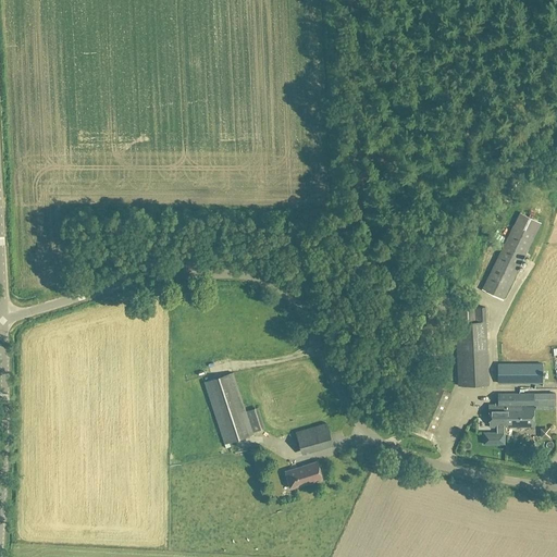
[(504,300),(535,236),(542,223),(520,212),(514,225),(505,221),(477,281),(484,284),(481,289),(504,300)]
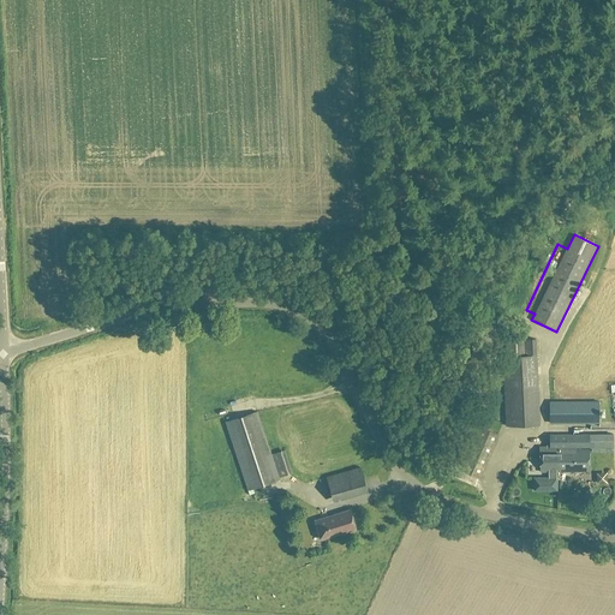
[(536,354),(537,354),(536,333),(524,333),(524,338),(506,339),(506,357),(502,357),(503,368),(490,369),(490,381),(503,380),(506,427),(539,424),(536,354)]
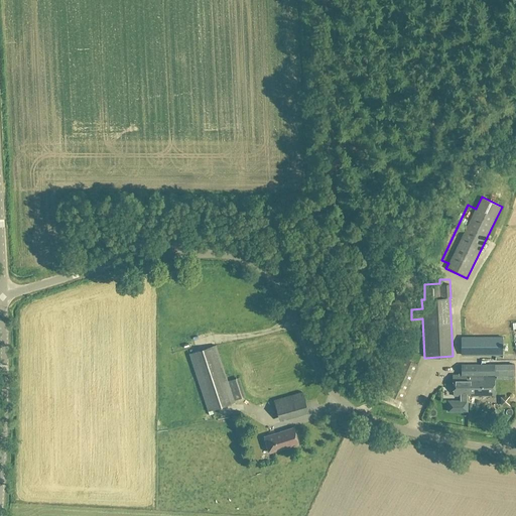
[(461,338),(462,356),(503,355),(503,338),(461,338)]
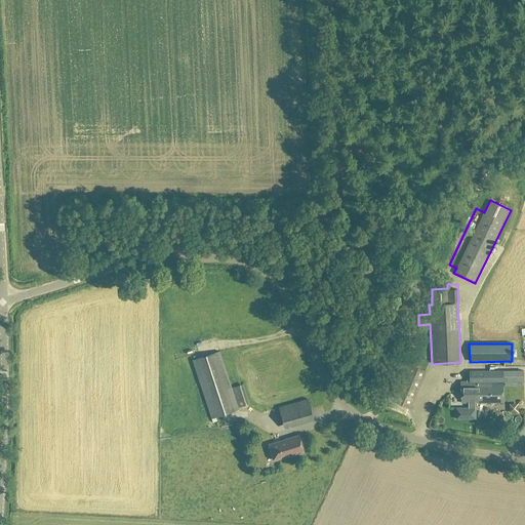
[(211,418),(239,410),(219,352),(193,361),(211,418)]
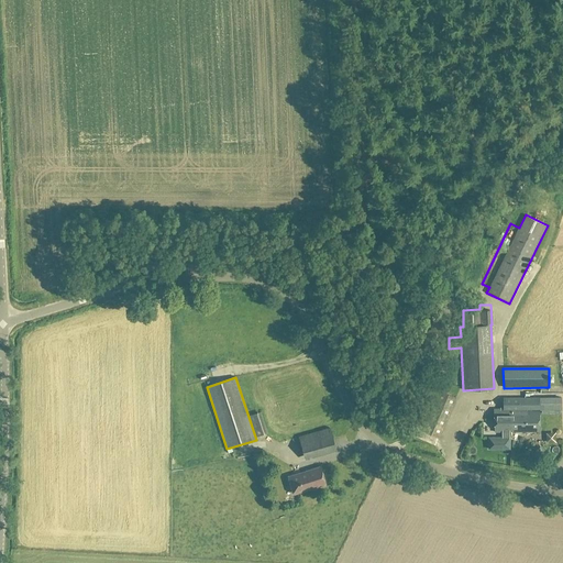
[(510,426),(511,426),(511,419),(514,419),(514,409),(525,409),(525,397),(503,398),(503,408),(500,408),(500,409),(494,409),(495,432),(503,432),(503,437),(488,437),(489,449),(509,449),(509,432),(510,432),(510,426)]
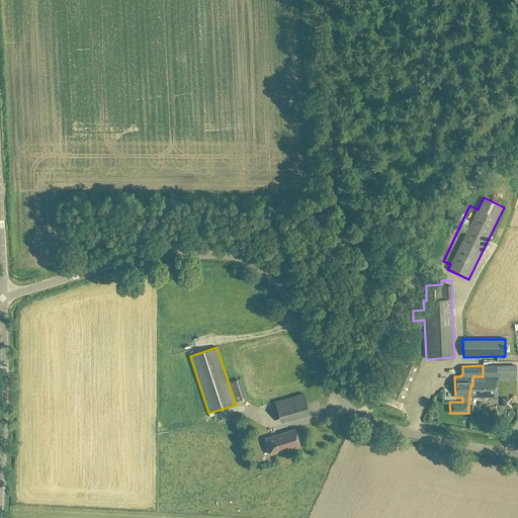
[(496,365),(483,365),(483,376),(497,376),(496,365)]
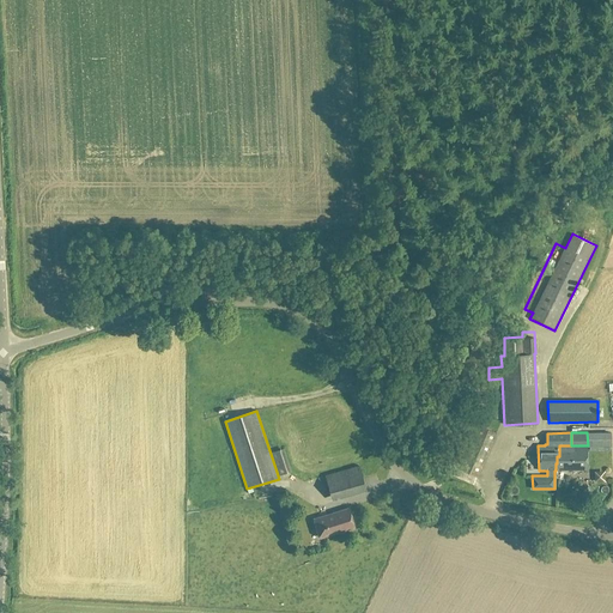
[(611,434),(588,434),(588,448),(612,448),(611,434)]
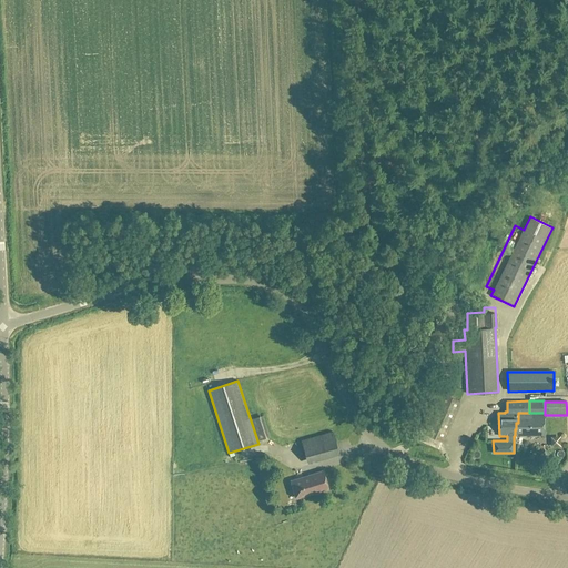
[(529,415),(529,413),(518,413),(518,423),(516,423),(516,429),(515,429),(515,436),(545,436),(544,415),(529,415)]
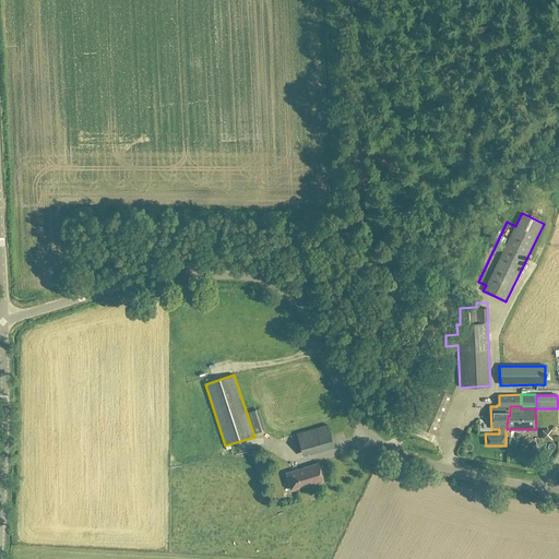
[(304,453),(334,445),(329,425),(298,432),(304,453)]
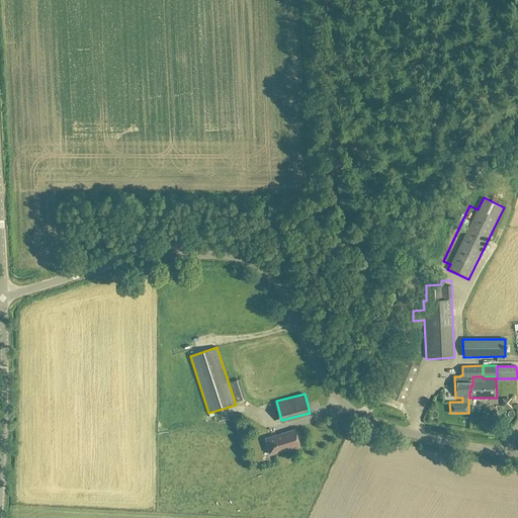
[(295,430),(266,439),(271,454),(300,445),(295,430)]
